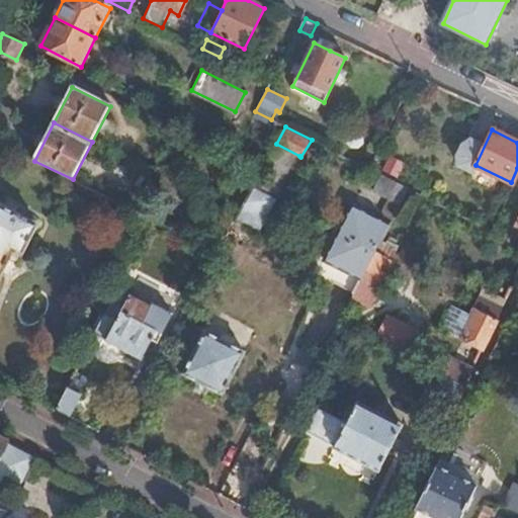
[(457,136),(448,161),(461,165),(470,141),(457,136)]
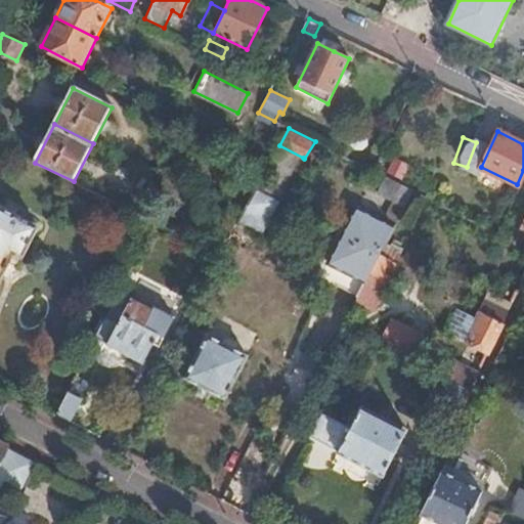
[(238,219),(262,232),(303,158),(279,145),(267,166),(266,169),(262,174),(250,199),(247,203),(238,219)]
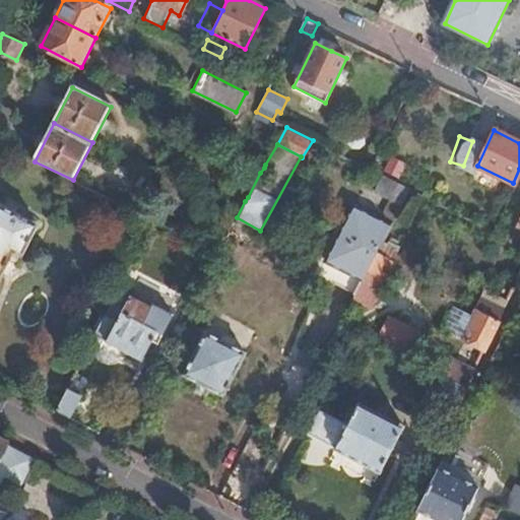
[(417,160),(393,148),(384,167),(408,178),(417,160)]
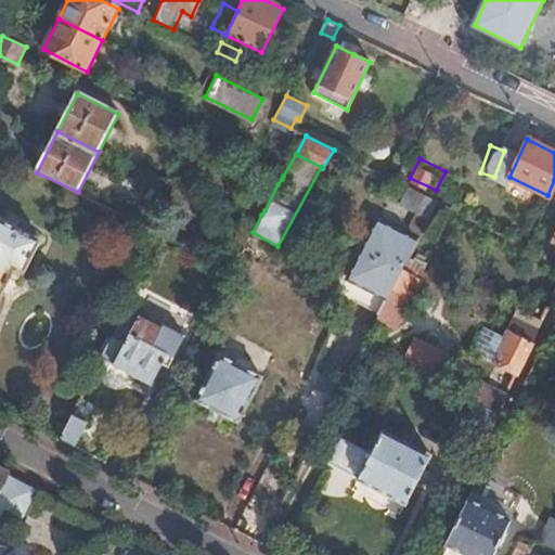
[(267,179),(278,184),(282,179),(270,172),(267,179)]
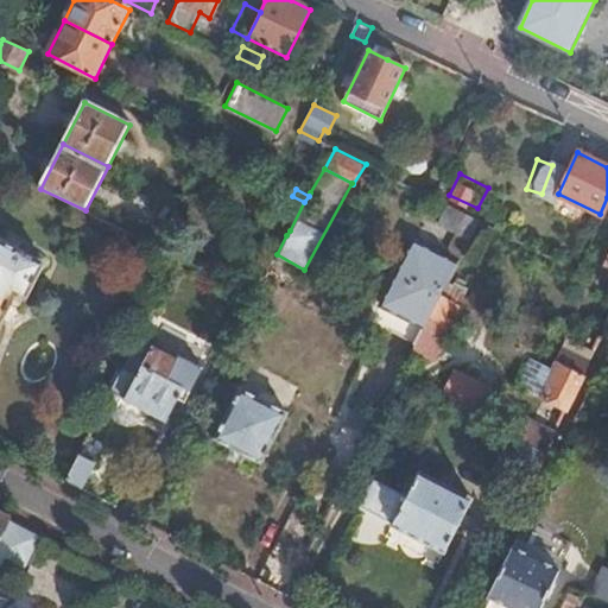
[(442,293),(458,260),(416,238),(382,303),(425,324),(429,318),(442,293)]
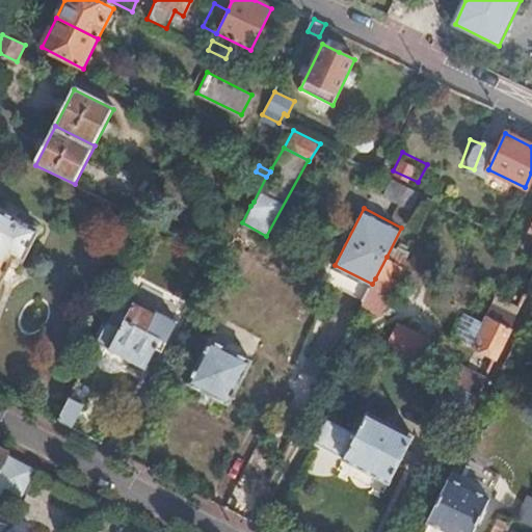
[(0,282),(2,283),(15,258),(23,262),(40,230),(0,209),(0,282)]
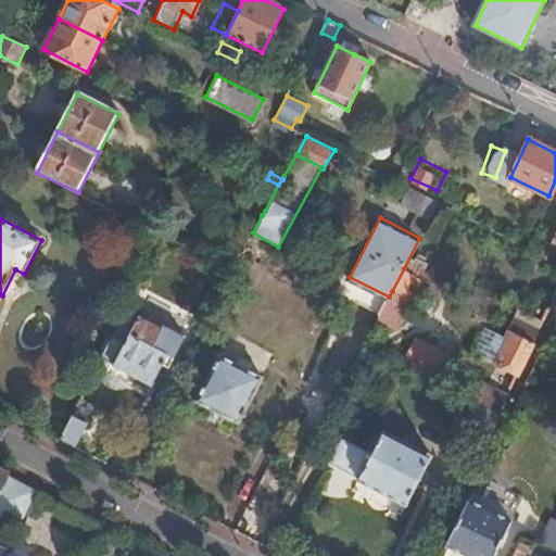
[(422,278),(404,268),(392,291),(411,301),(422,278)]
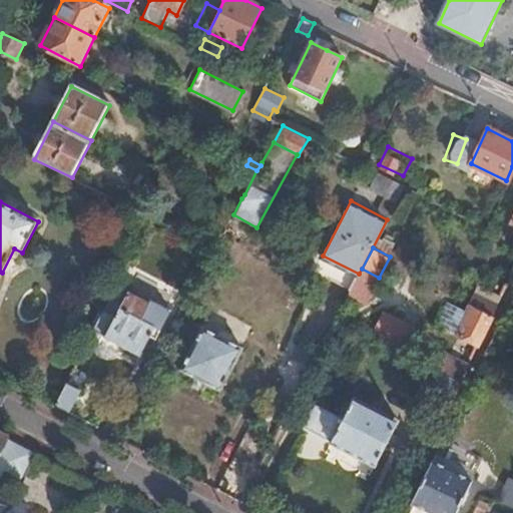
[(95,329),(93,333),(140,357),(155,327),(161,330),(171,312),(150,302),(148,305),(128,295),(126,298),(114,292),(95,329)]
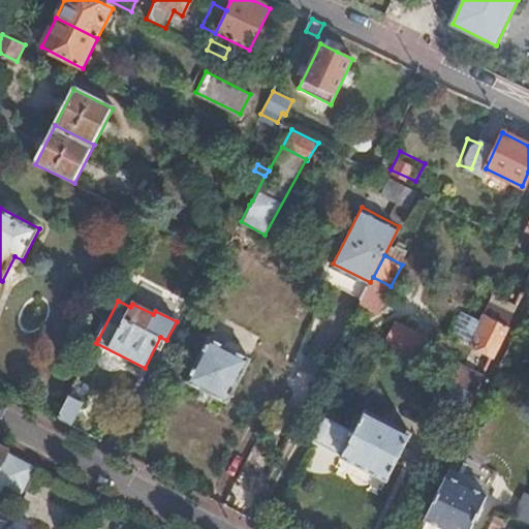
[(492,356),(507,325),(499,321),(505,309),(490,301),(484,315),(488,317),(474,347),(492,356)]
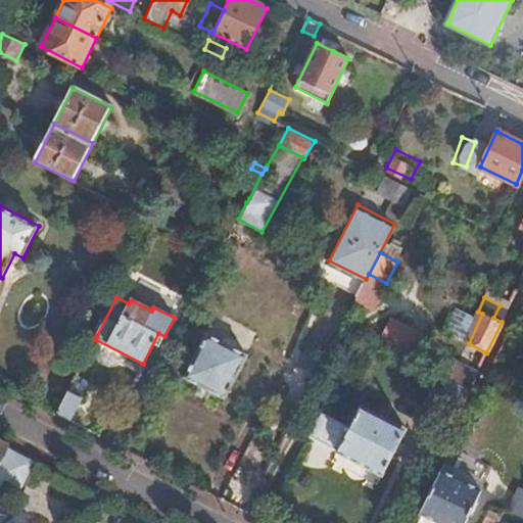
[(246,355),(205,334),(185,378),(226,398),(246,355)]
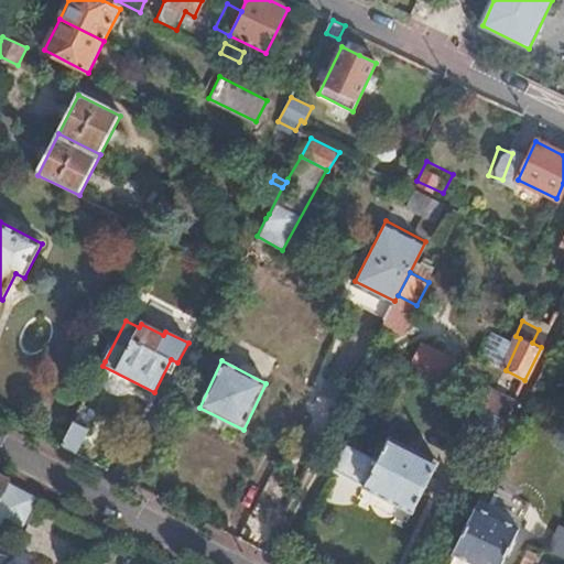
[(188,364),(182,377),(193,381),(199,370),(188,364)]
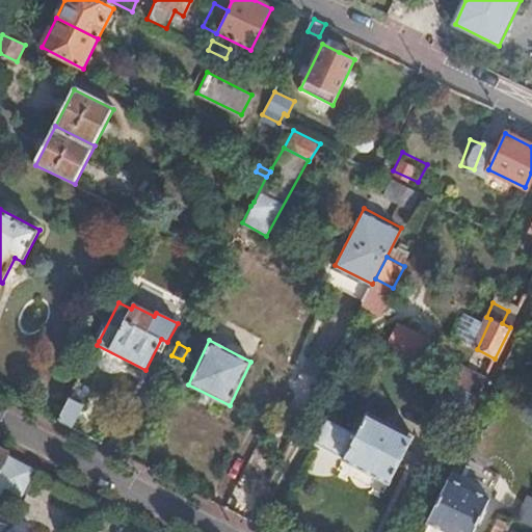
[(71,398),(58,421),(72,427),(83,405),(71,398)]
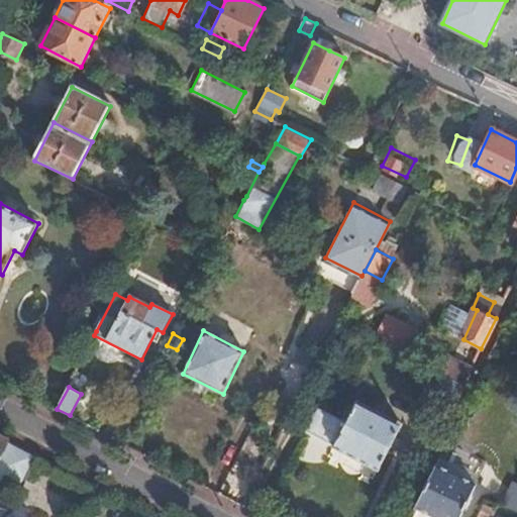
[(339,421),(316,409),(305,431),(334,446),(333,448),(346,455),(341,464),(343,469),(355,474),(359,473),(364,464),(379,472),(401,426),(356,403),(348,419),(341,416),(339,421)]
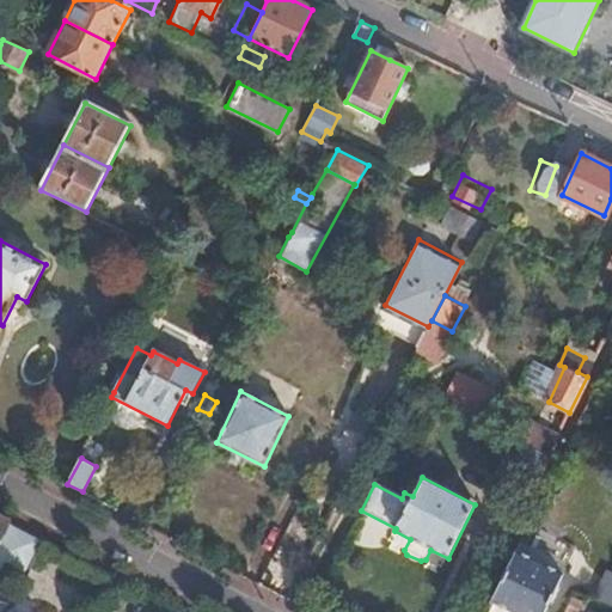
[(7,521),(0,537),(0,558),(23,569),(38,537),(7,521)]
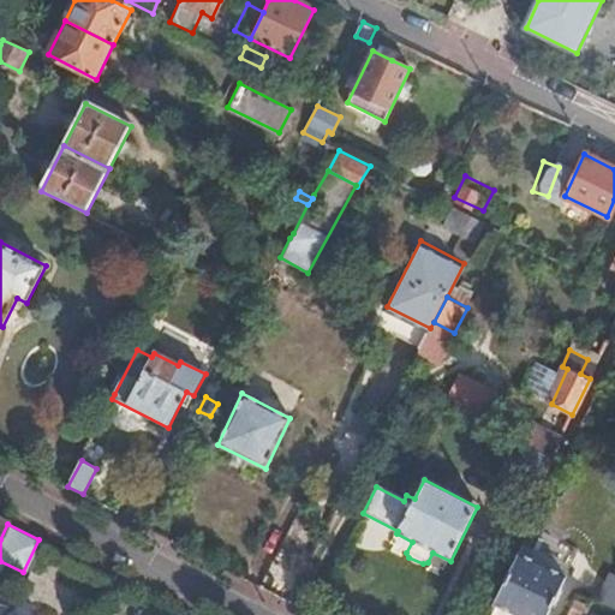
[(517,553),(491,604),(513,614),(542,614),(562,575),(517,553)]
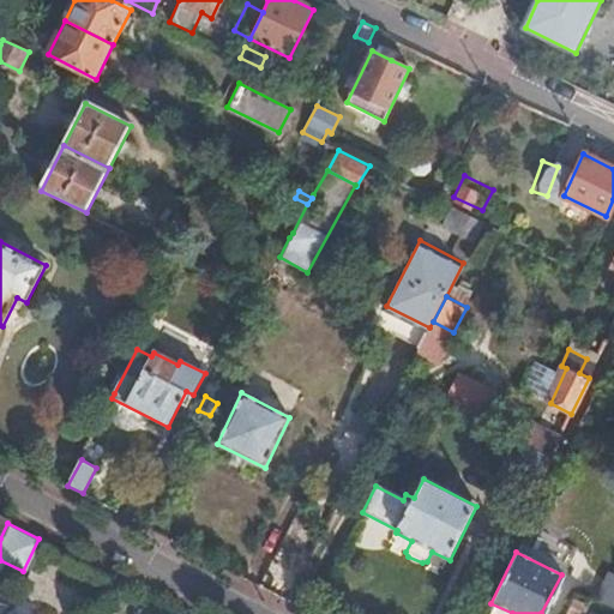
[(582,613),(590,600),(576,594),(565,613),(582,613)]
